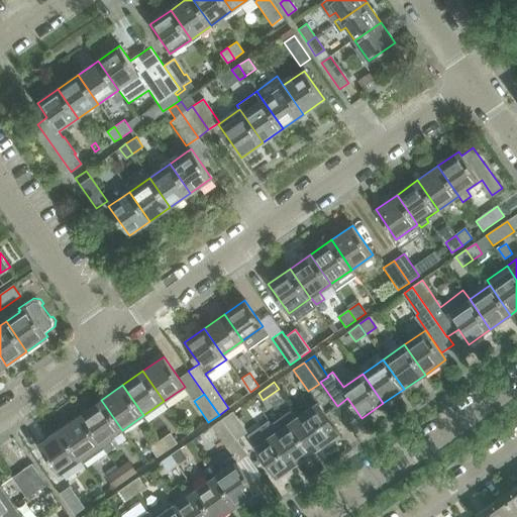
[(102,444),(104,447),(108,453),(115,447),(109,438),(122,430),(101,400),(81,414),(102,444)]
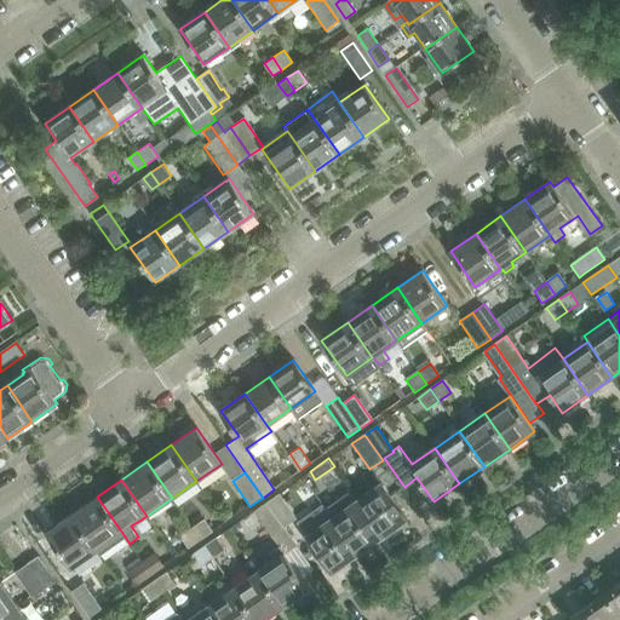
[(356,500),(383,538),(407,520),(380,483),(356,500)]
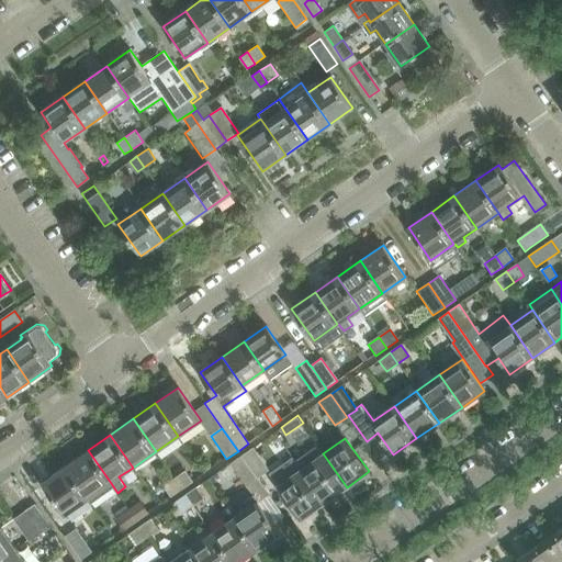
[(347,487),(323,453),(317,445),(294,461),(301,470),(324,503),(347,487)]
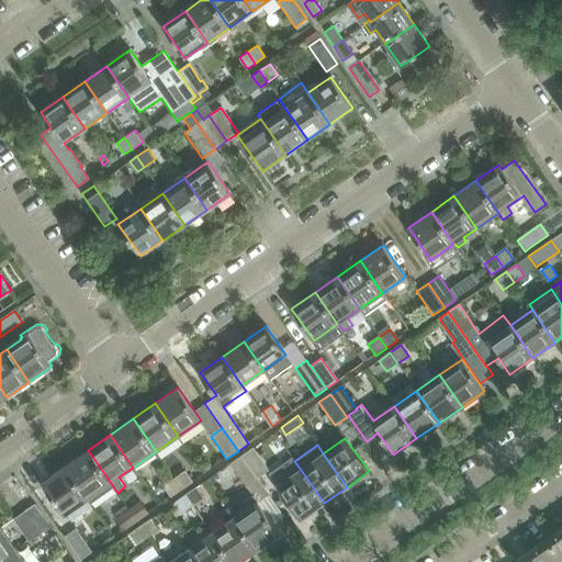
[(242,456),(257,479),(269,470),(254,448),(242,456)]
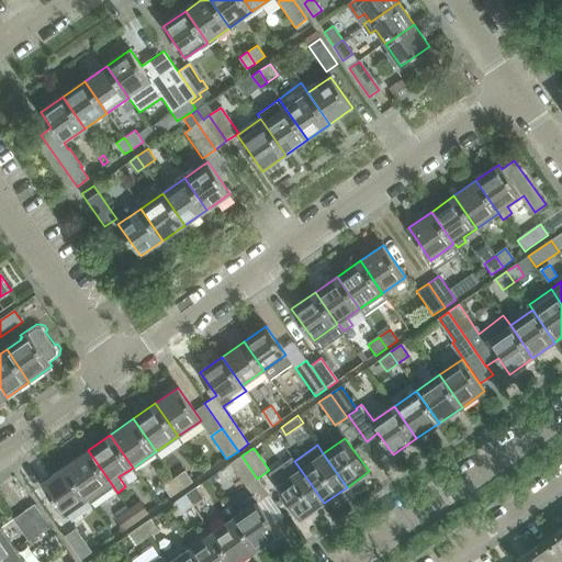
[(113,486),(111,483),(88,450),(66,465),(88,498),(91,502),(113,486)]
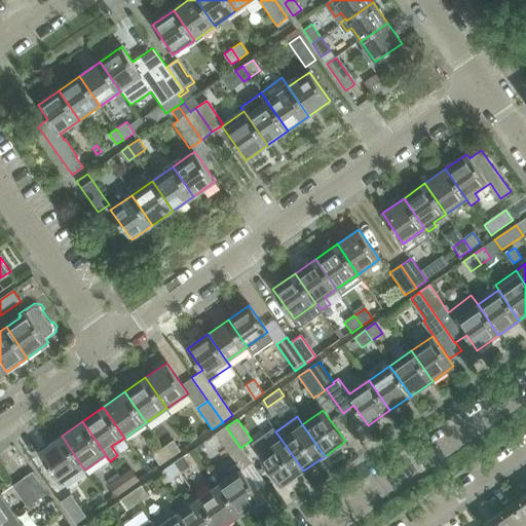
[(265,483),(240,448),(226,426),(216,434),(235,463),(228,467),(233,475),(219,484),(240,515),(262,499),(255,490),(265,483)]
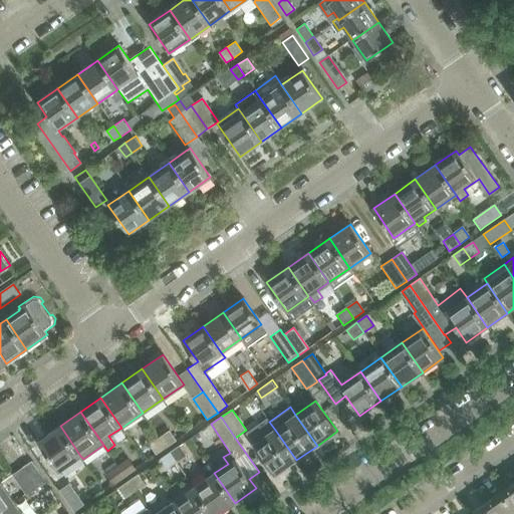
[(59,471),(80,456),(60,426),(38,441),(59,471)]
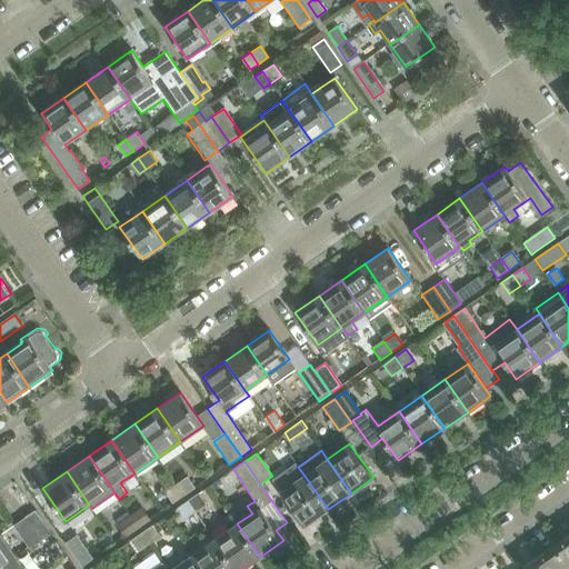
[(305,525),(328,509),(305,476),(281,491),(305,525)]
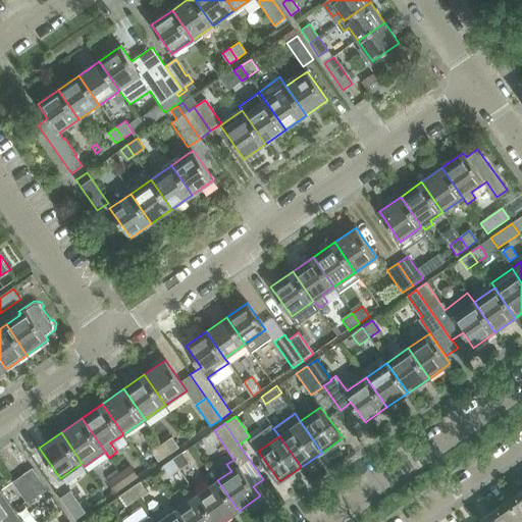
[(162,445),(169,455),(179,448),(172,437),(162,445)]
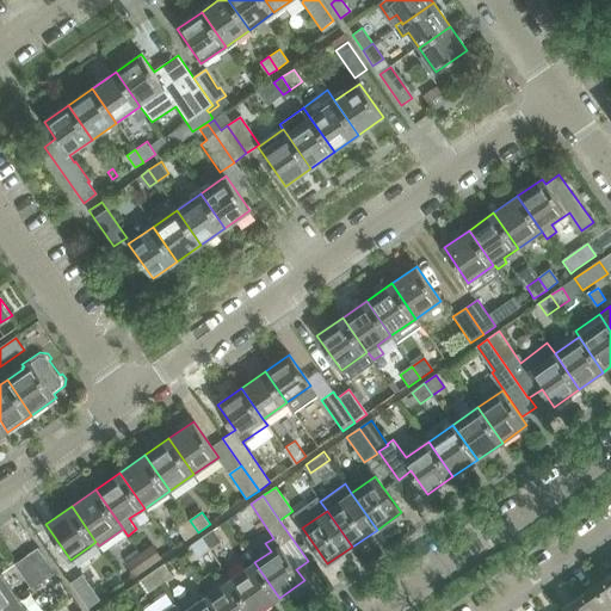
[(186,541),(198,532),(190,520),(178,529),(186,541)]
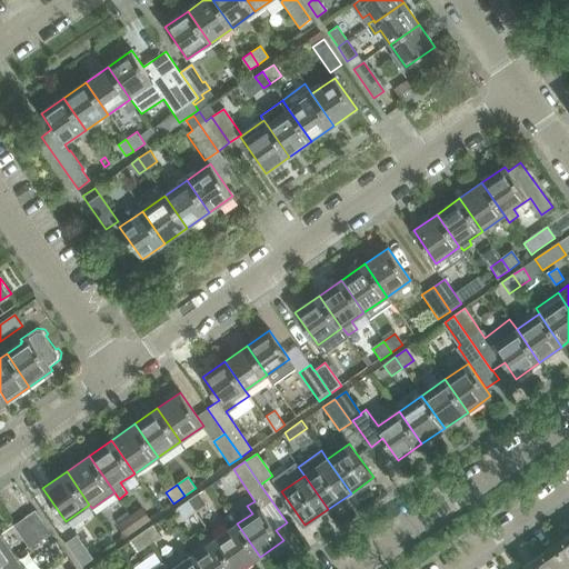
[(188,501),(196,512),(207,505),(199,493),(188,501)]
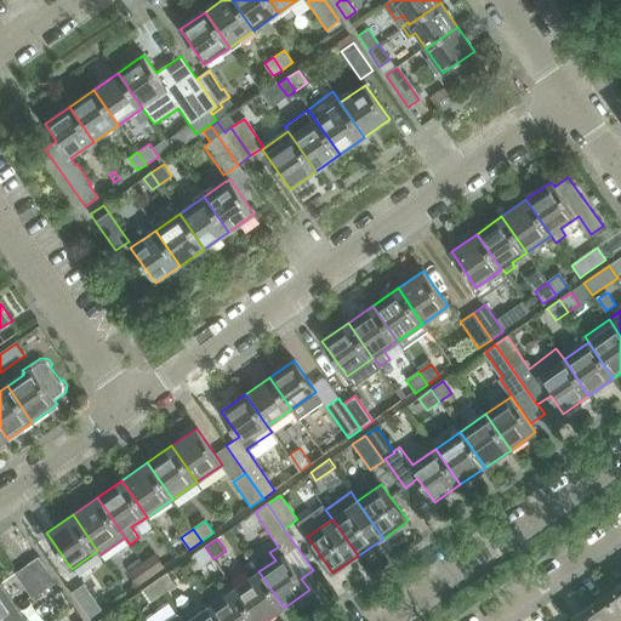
[(201,568),(214,559),(205,547),(193,556),(201,568)]
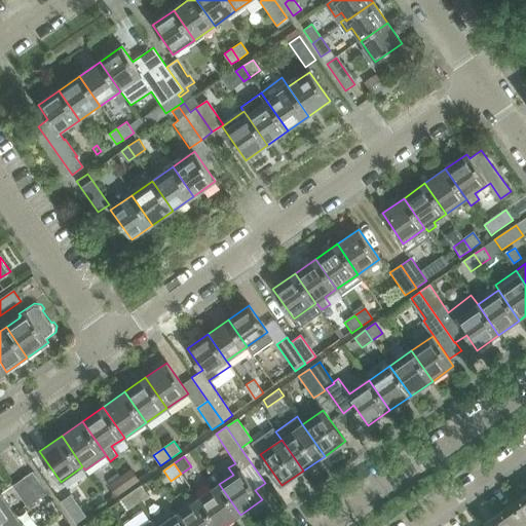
[(121,478),(128,488),(138,481),(132,471),(121,478)]
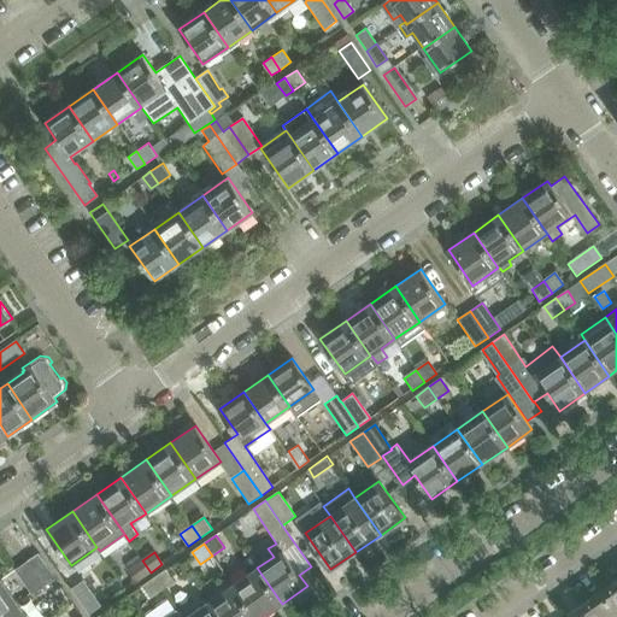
[(27,562),(43,586),(56,579),(39,553),(27,562)]
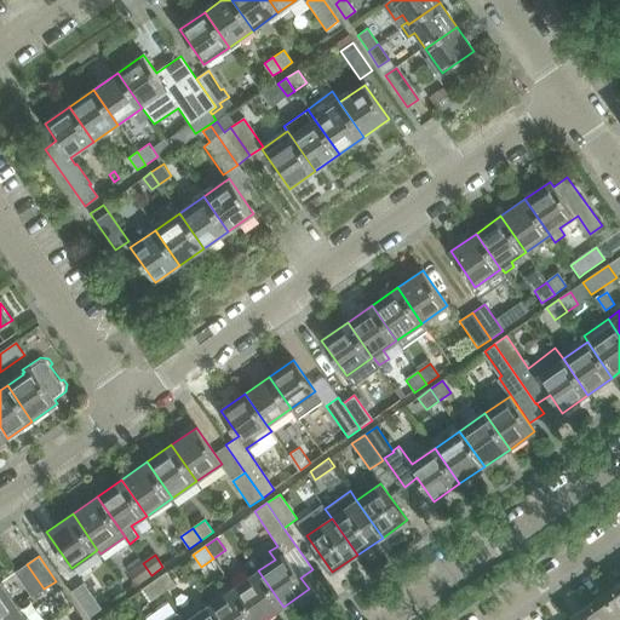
[(139,584),(151,575),(143,563),(131,572),(139,584)]
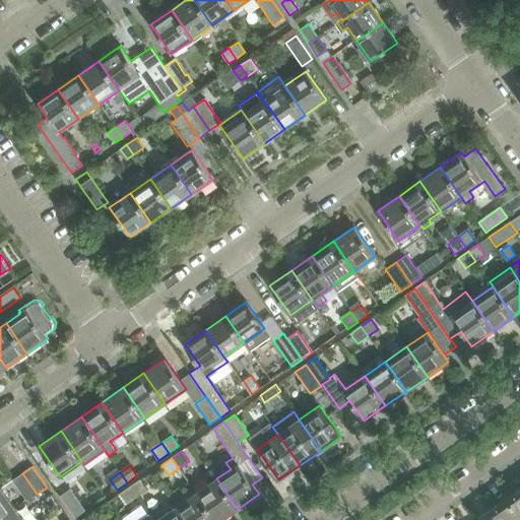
[(27,501),(37,494),(22,473),(12,480),(27,501)]
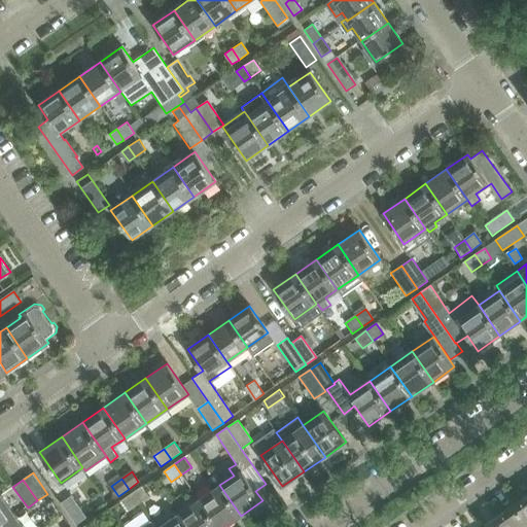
[(217,526),(223,526),(241,516),(219,485),(199,499),(217,526)]
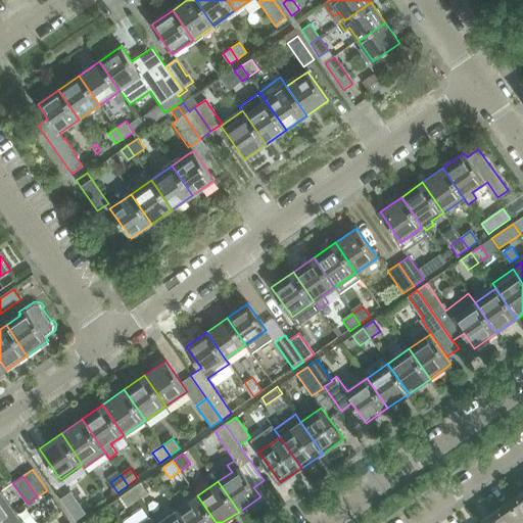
[(131,489),(138,501),(148,493),(140,483),(131,489)]
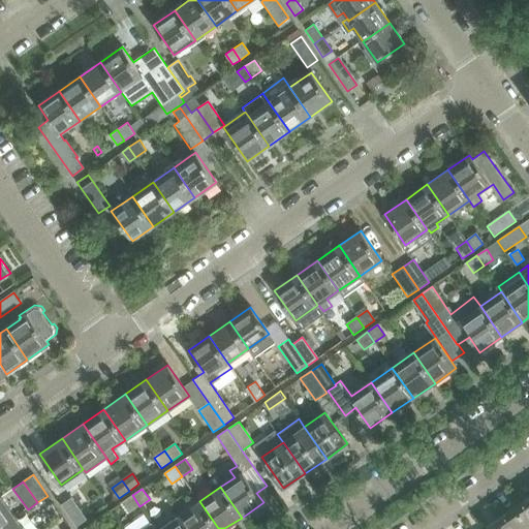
[(129,514),(139,506),(132,495),(122,503),(129,514)]
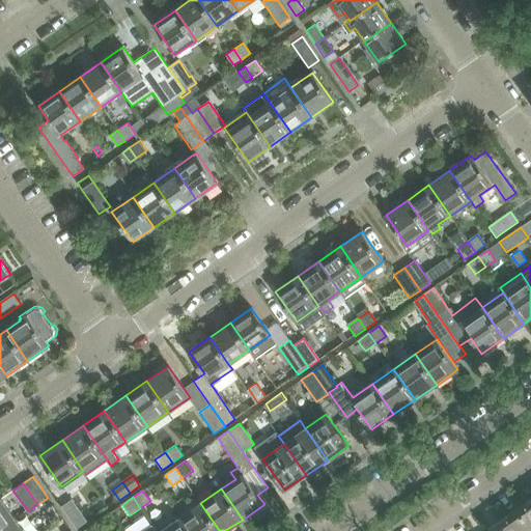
[(0,530),(16,520),(1,499),(0,499),(0,530)]
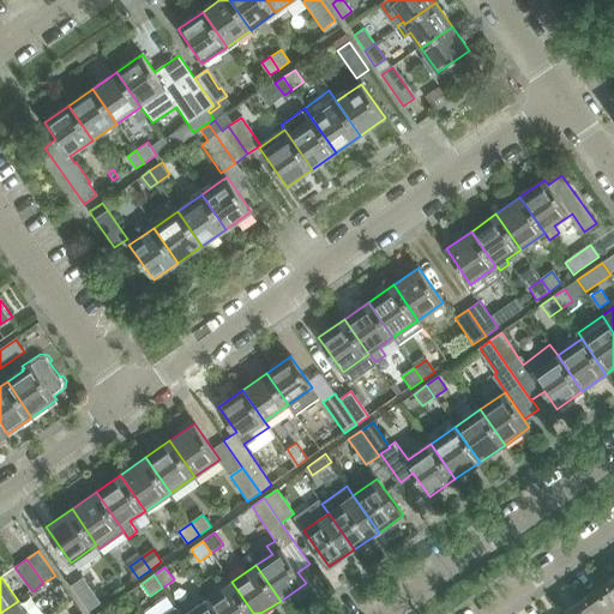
[(84,577),(71,585),(89,612),(102,602),(84,577)]
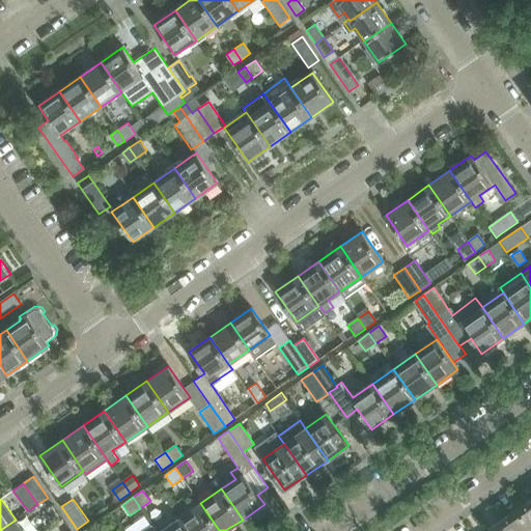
[(188,530),(219,530),(200,503),(179,519),(188,530)]
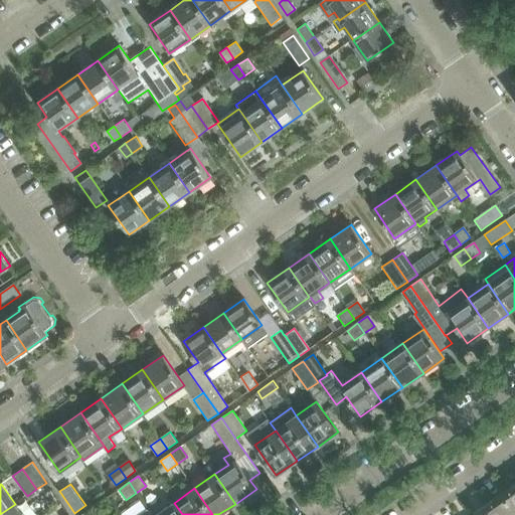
[(501,514),(514,514),(514,497),(509,489),(492,502),(501,514)]
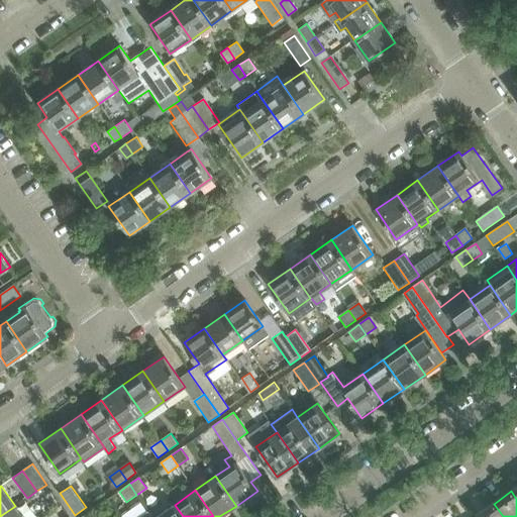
[(503,516),(494,504),(476,516),(503,516)]
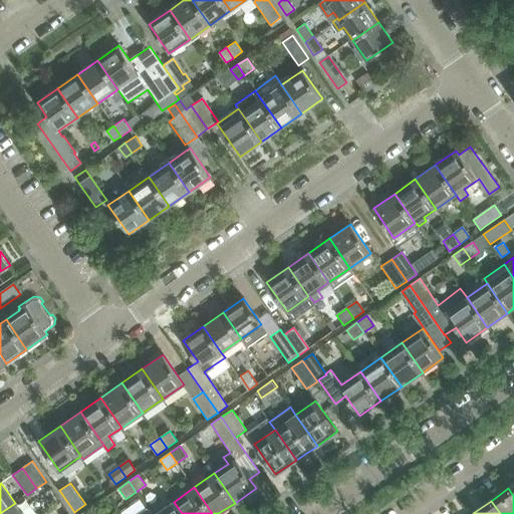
[(182,513),(174,502),(156,513),(182,513)]
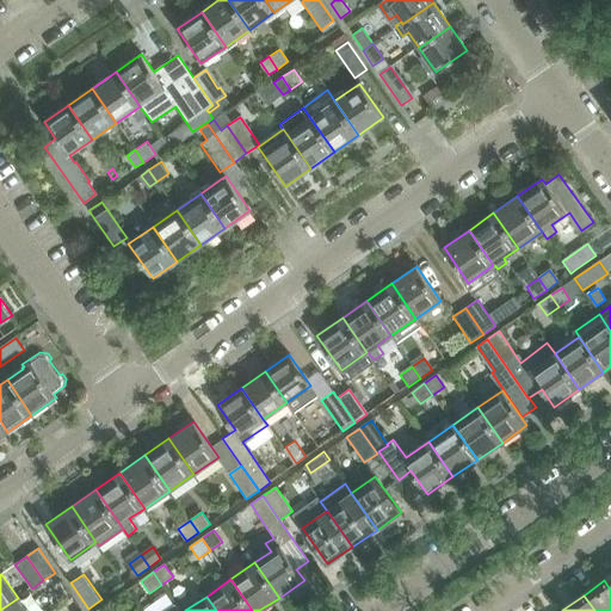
[(0,610),(26,610),(18,598),(0,610)]
